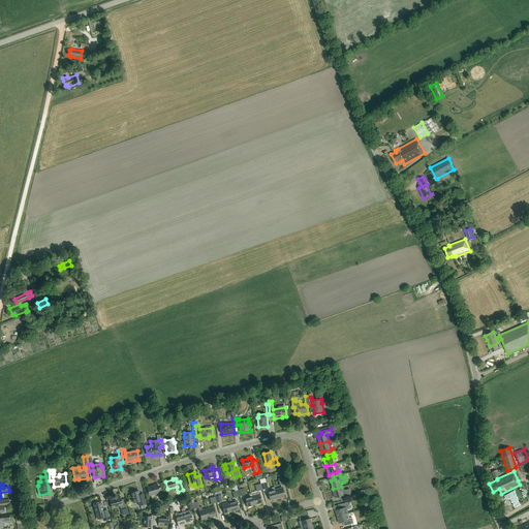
[(159,499),(164,497),(161,487),(158,488),(157,484),(154,485),(154,486),(147,488),(149,495),(158,493),(159,499)]
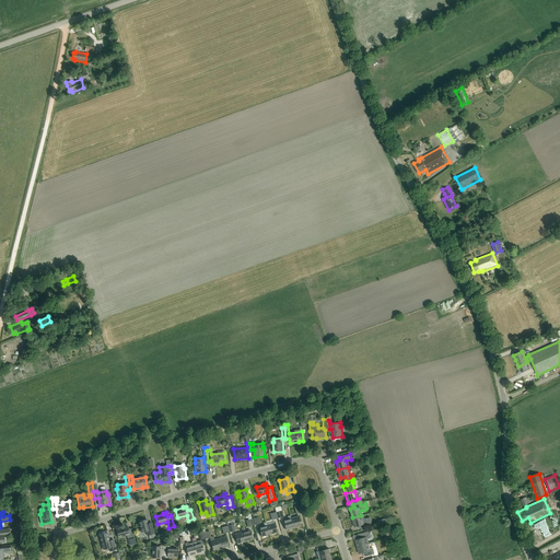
[(293,528),(291,518),(290,515),(288,516),(289,518),(283,521),(286,531),(293,528)]
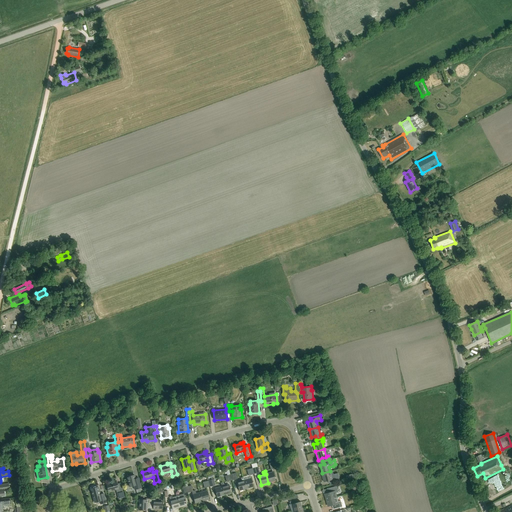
[(332,479),(330,471),(322,473),(324,481),(328,480),(329,483),(335,481),(334,478),(332,479)]
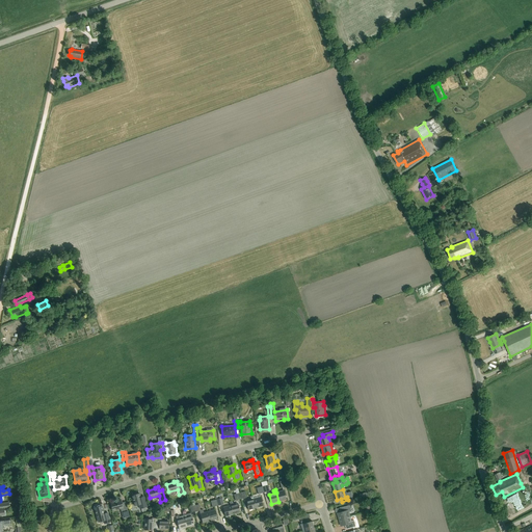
[(276,493),(278,502),(286,500),(284,490),(276,493)]
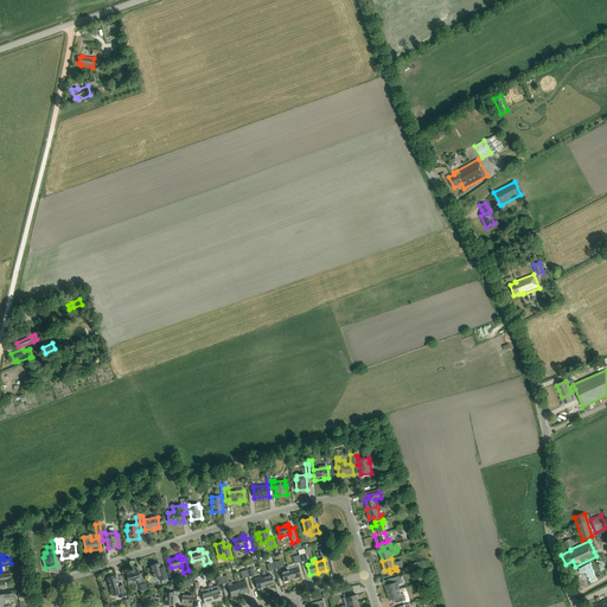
[(160,568),(159,563),(151,566),(154,577),(158,576),(160,581),(167,579),(165,567),(160,568)]
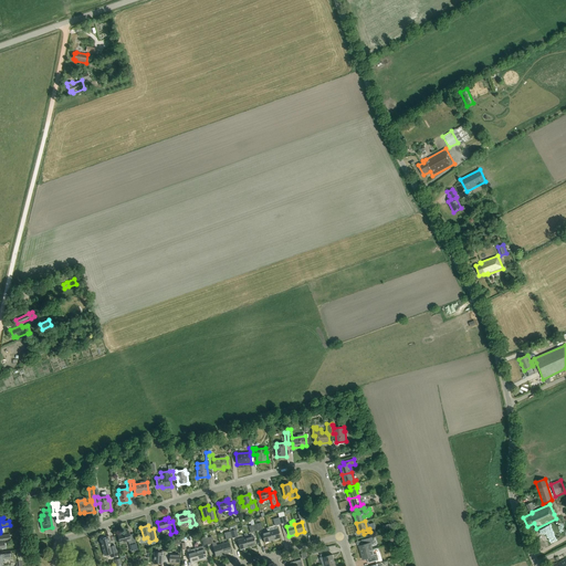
[(272,541),(270,531),(269,527),(266,528),(268,531),(262,533),(264,543),(272,541)]
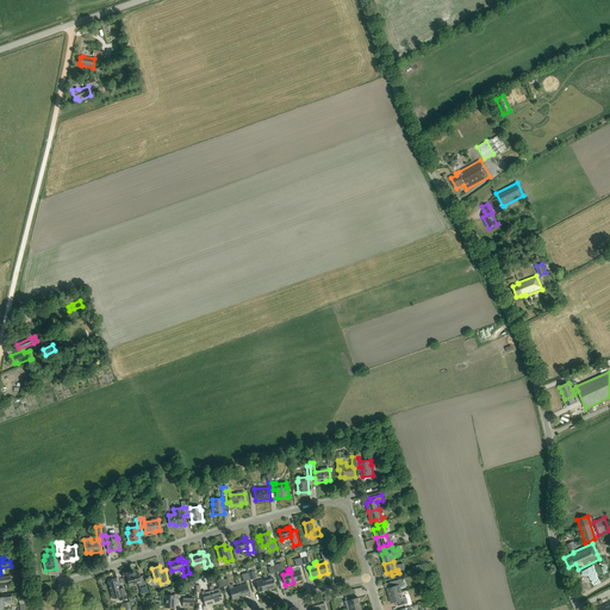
[(291,572),(293,583),(302,580),(298,570),(291,572)]
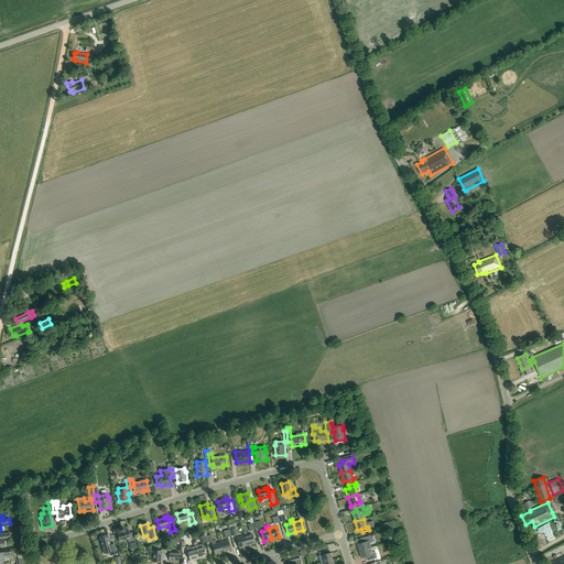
[(131,550),(137,548),(132,533),(129,534),(128,530),(125,531),(125,532),(117,534),(119,542),(128,539),(131,550)]
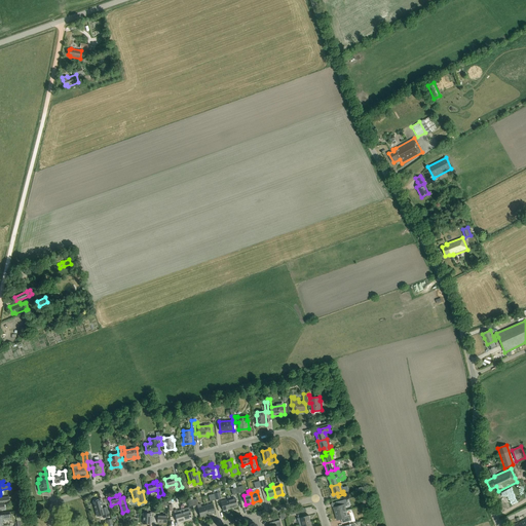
[(9,502),(8,497),(0,497),(0,510),(0,511),(0,510),(5,510),(4,503),(9,502)]
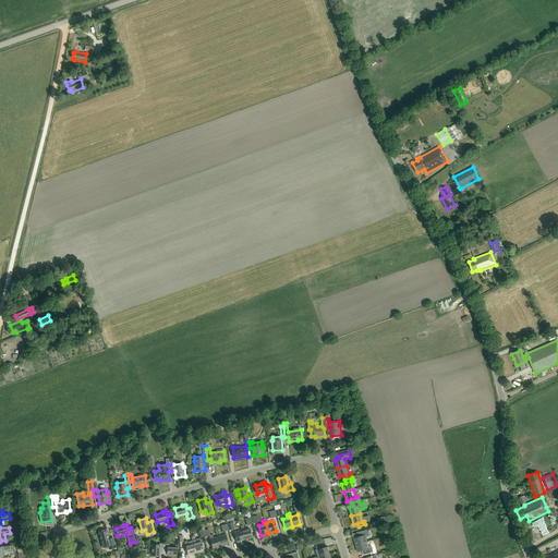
[(242,530),(244,540),(252,537),(249,528),(242,530)]
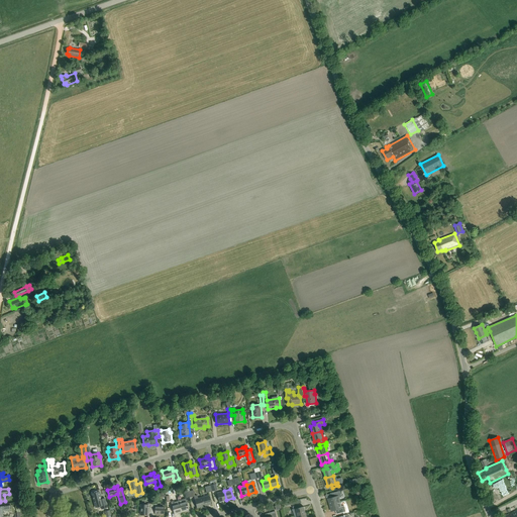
[(204,506),(202,497),(198,498),(197,495),(195,496),(193,491),(188,492),(189,497),(189,498),(194,497),(194,499),(195,499),(197,508),(204,506)]
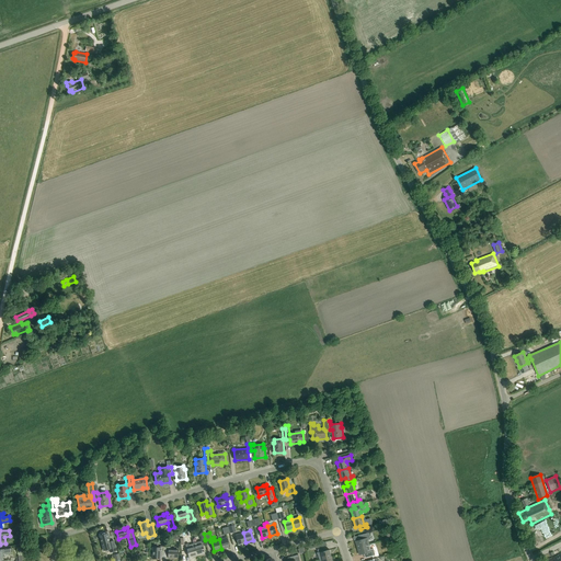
[(238,545),(245,542),(243,533),(236,535),(238,545)]
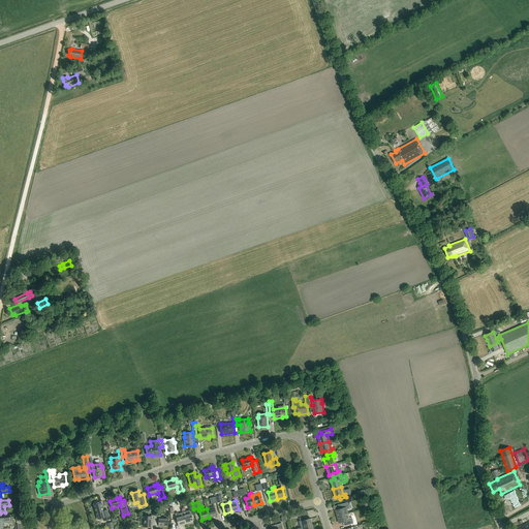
[(338,517),(348,514),(347,508),(349,507),(348,502),(339,505),(340,508),(336,509),(338,517)]
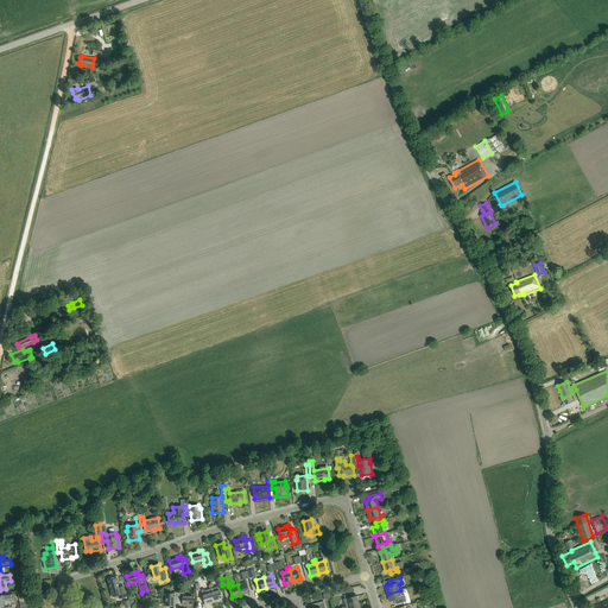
[(120,599),(126,597),(122,586),(119,587),(116,578),(108,581),(112,597),(119,595),(120,599)]
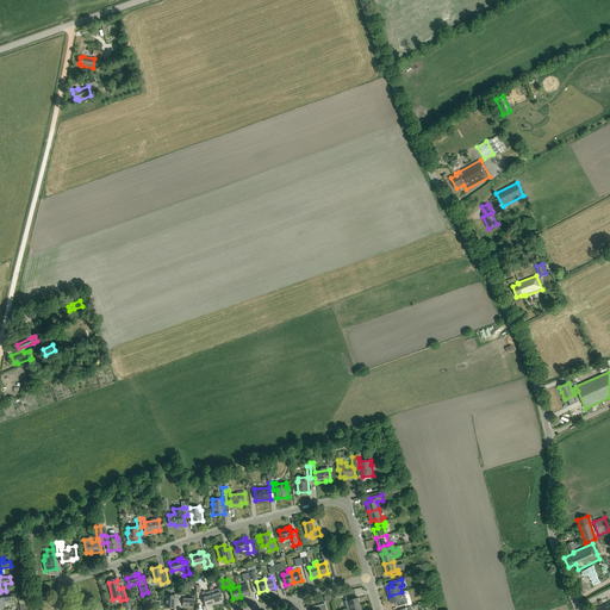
[(238,586),(241,597),(249,595),(246,584),(238,586)]
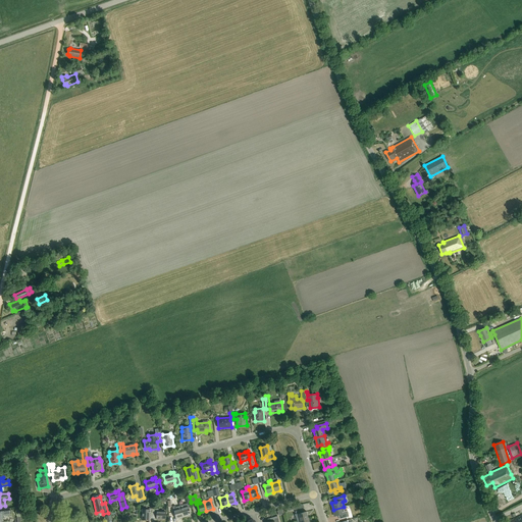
[(175,519),(184,517),(180,508),(180,506),(176,507),(175,506),(172,507),(173,510),(175,519)]
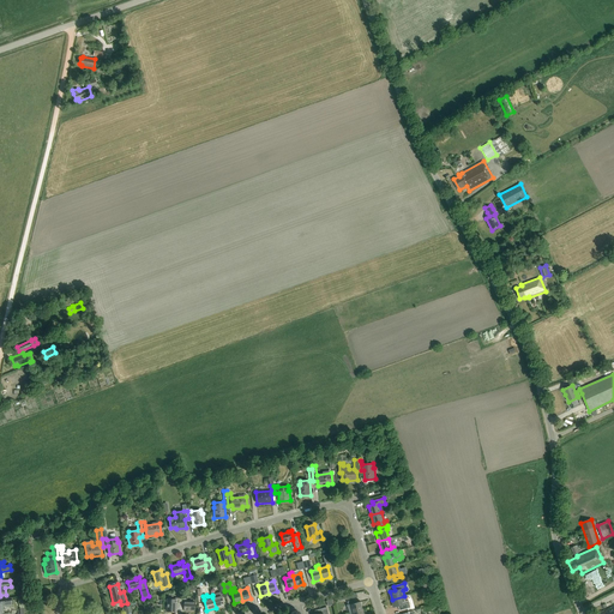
[(221,595),(212,597),(216,608),(224,606),(221,595)]
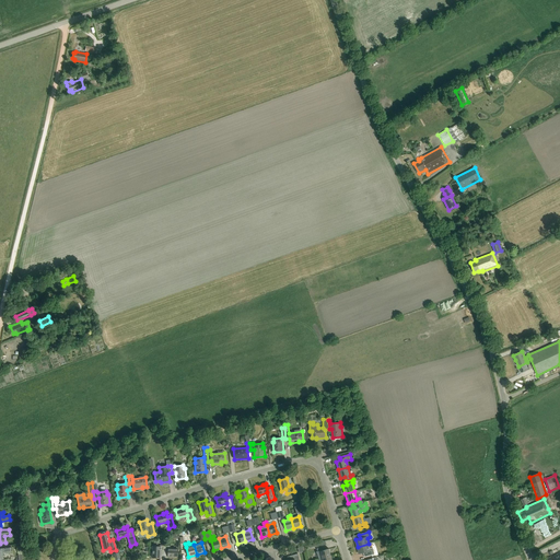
[(370,548),(369,544),(358,547),(359,553),(363,552),(364,557),(375,553),(373,547),(370,548)]
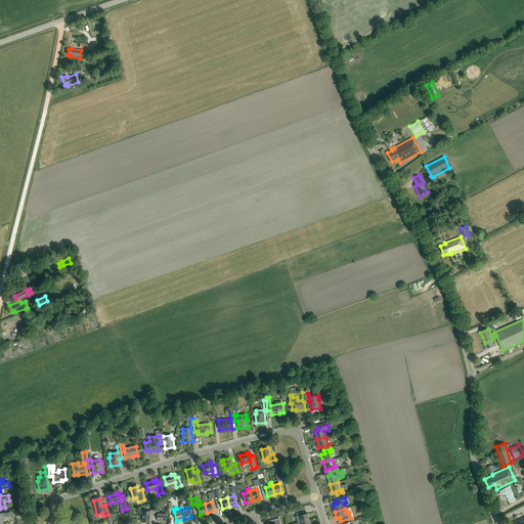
[(154,520),(154,511),(149,510),(149,512),(142,512),(142,522),(149,522),(149,520),(154,520)]
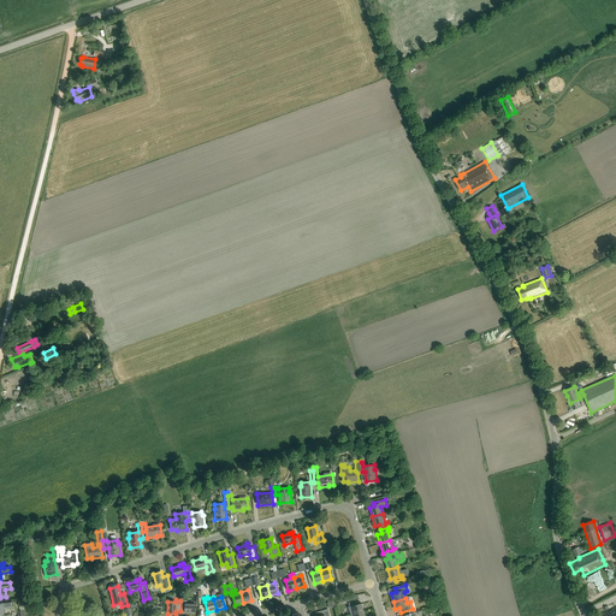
[(0,600),(0,602),(0,605),(0,604),(0,615),(4,615),(3,609),(12,609),(11,600),(0,600)]
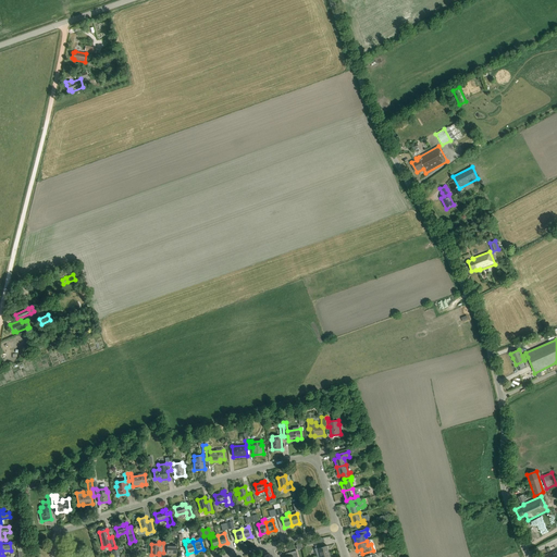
[(163,543),(163,553),(166,554),(176,554),(177,546),(169,546),(169,543),(163,543)]
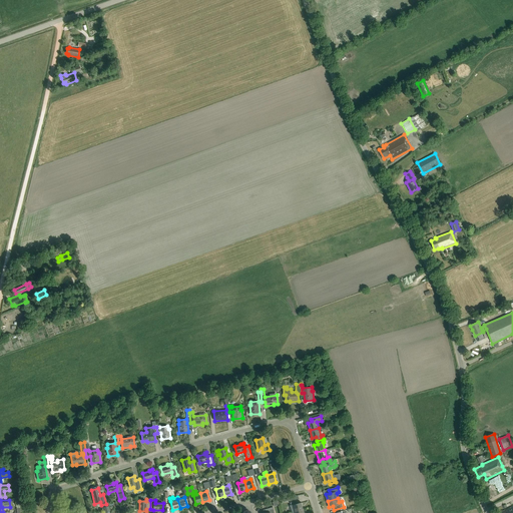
[(293,512),(304,509),(302,502),(298,503),(297,501),(291,502),(292,505),(291,506),(293,512)]
